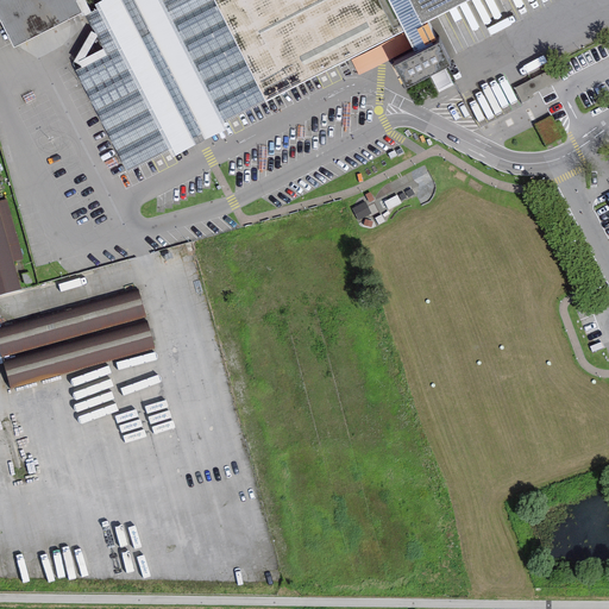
[(0,0),(0,22),(13,48),(82,13),(76,0),(75,0),(0,0)]
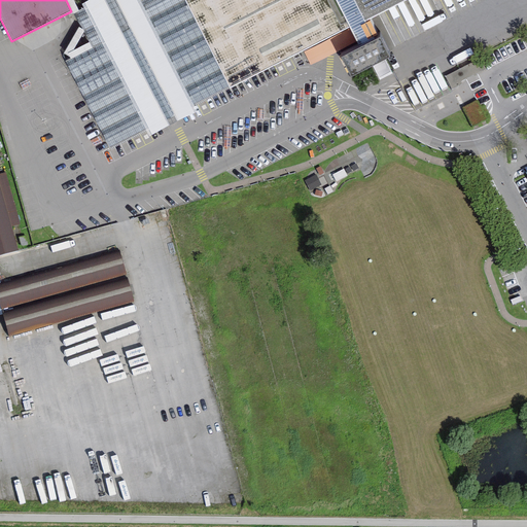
[(65,0),(66,0),(71,11),(72,13),(74,12),(78,10),(73,0),(65,0)]
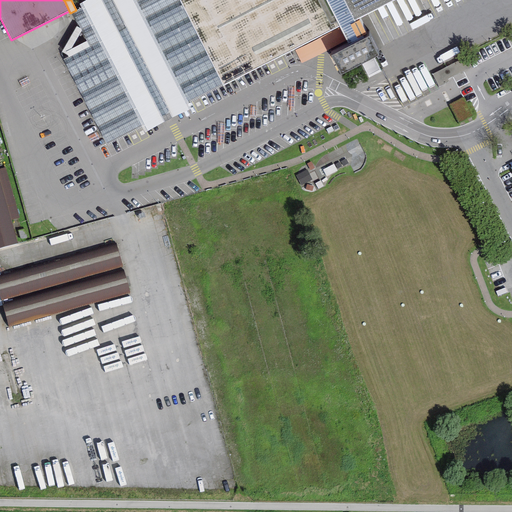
[(199,97),(222,85),(179,0),(86,0),(79,4),(81,7),(76,10),(72,12),(89,46),(63,59),(106,144),(141,126),(144,132),(191,109),(188,102),(199,97)]
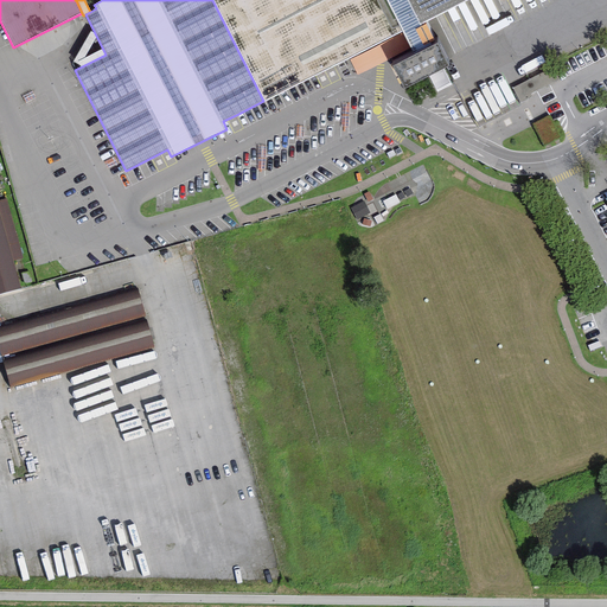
[(315,76),(395,36),(377,0),(212,0),(263,101),(315,76)]
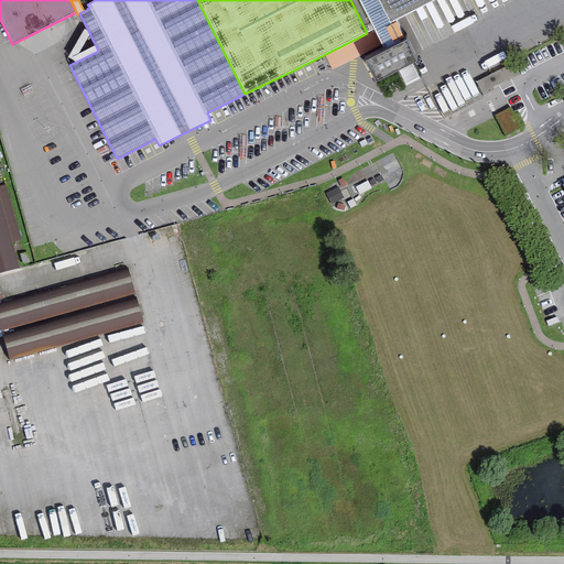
[(435,0),(379,0),(391,23),(435,0)]
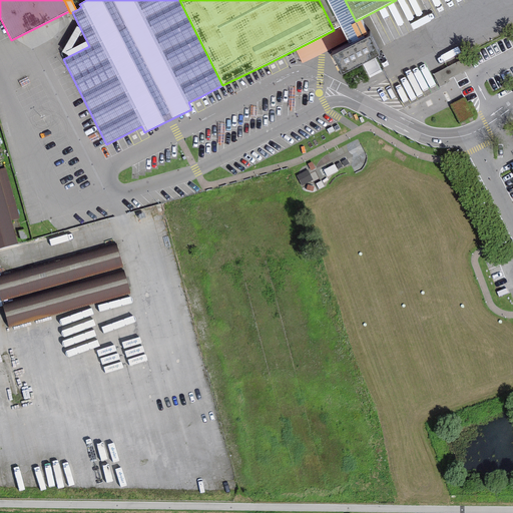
[(471,68),(466,59),(433,76),(439,88),(449,82),(448,80),(471,68)]
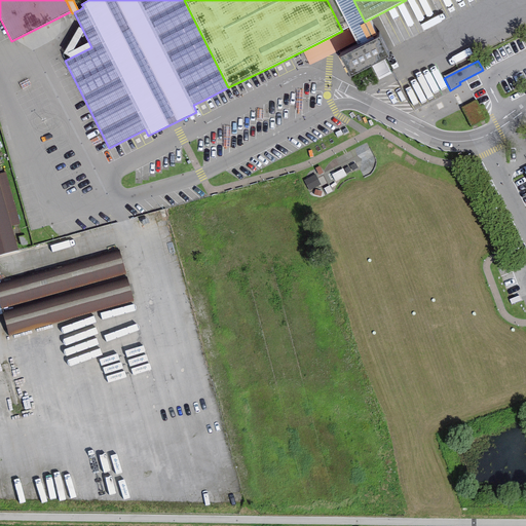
[(5,172),(0,173),(0,254),(19,250),(12,225),(20,223),(5,172)]
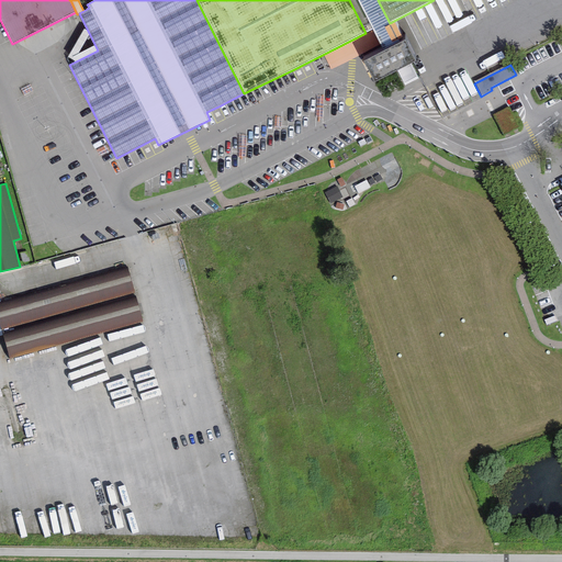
[(0,304),(0,326),(1,329),(134,294),(127,270),(0,304)]
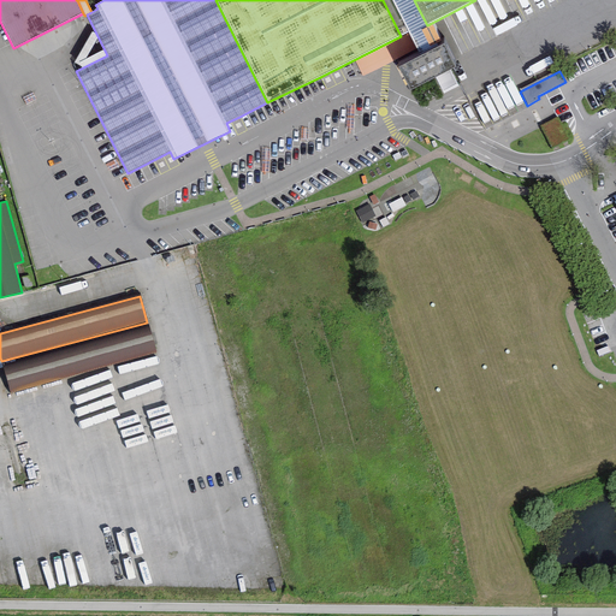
[(4,368),(11,395),(157,355),(149,330),(4,368)]
